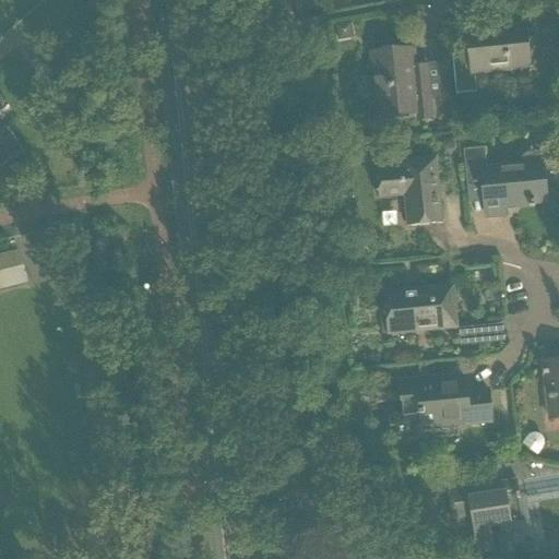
[(456,92),(475,91),(474,74),(531,68),(527,47),(525,25),(467,32),(470,54),(452,55),(456,92)]
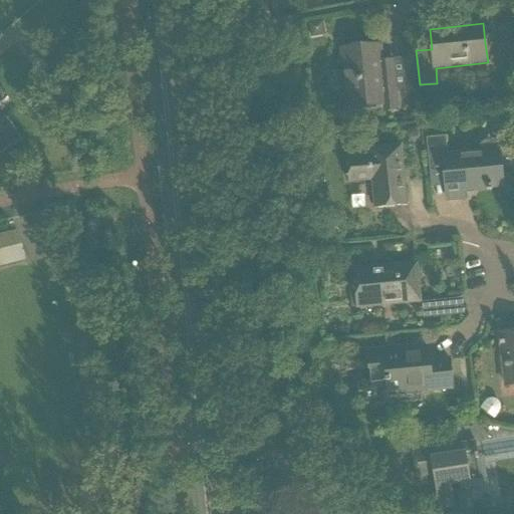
[(322,24),(309,26),(310,38),(324,37),(322,24)]
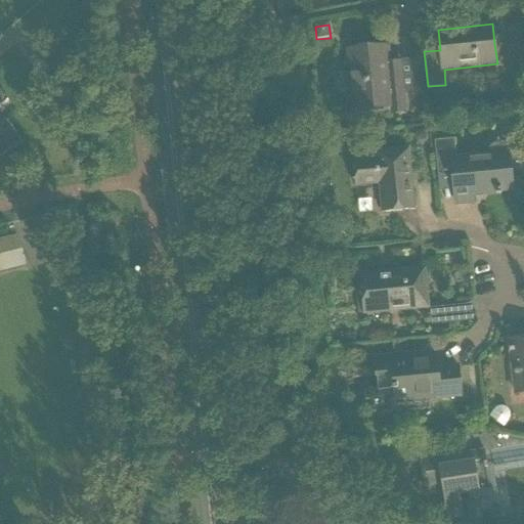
[(388,64),(387,47),(350,50),(355,112),(404,106),(400,63),(388,64)]
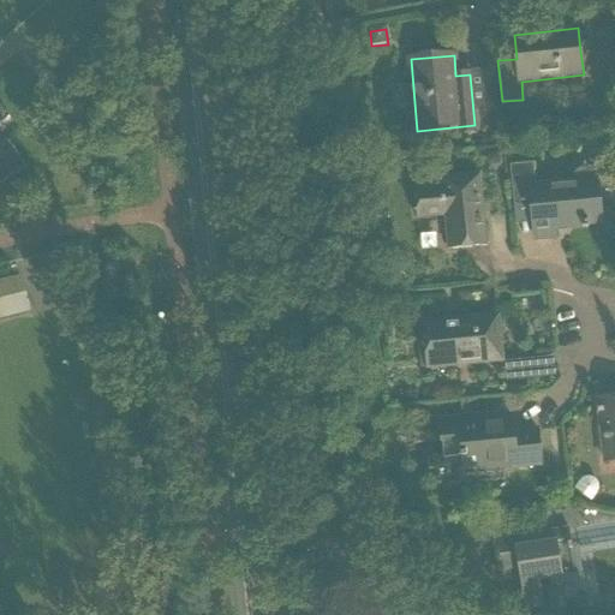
[(0,133),(0,125),(11,118),(0,102),(0,184),(24,167),(0,133)]
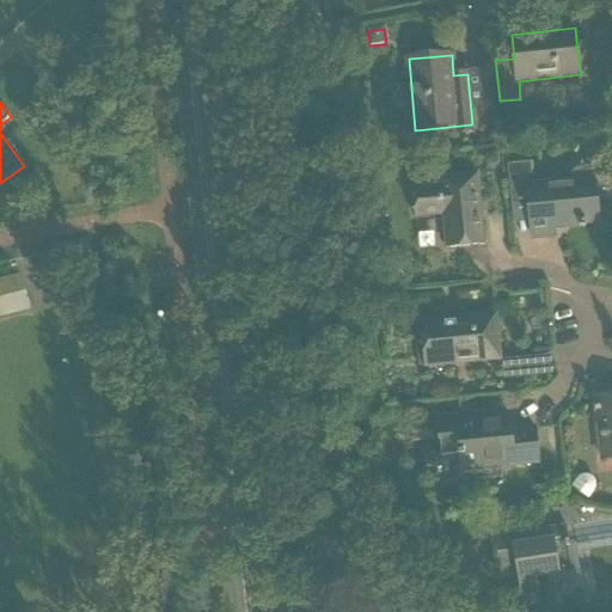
[(496,153),(484,154),(484,161),(490,165),(500,164),(499,153),(496,153)]
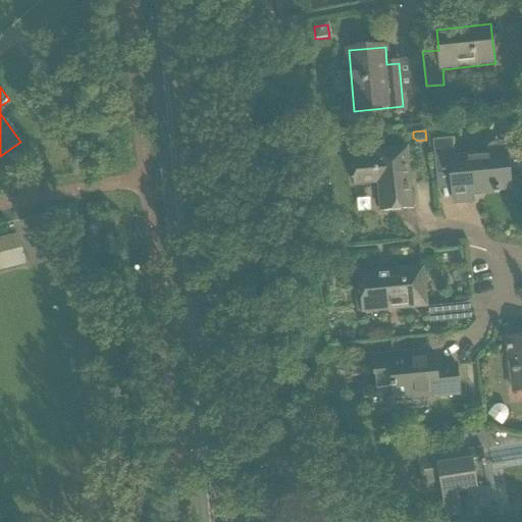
[(505,155),(510,150),(496,138),(479,157),(455,160),(453,139),(432,141),(437,192),(453,190),(454,203),(470,202),(469,193),(510,190),(507,155),(505,155)]
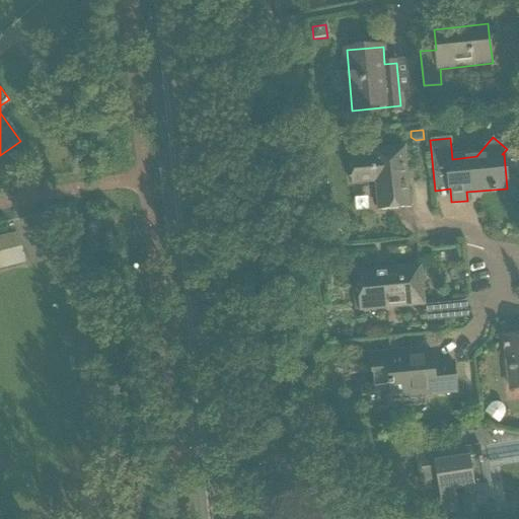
[(411,209),(404,148),(372,151),(372,157),(349,160),(351,186),(375,183),(378,212),(411,209)]
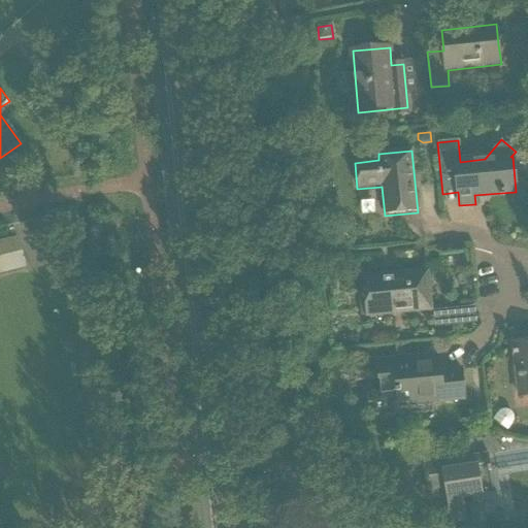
[(0,242),(0,272),(24,267),(18,239),(0,242)]
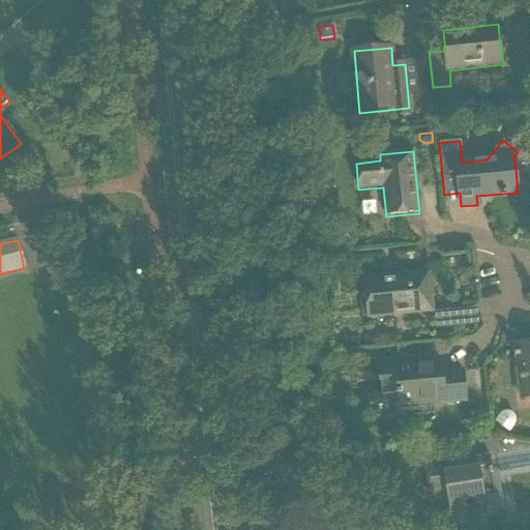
[(366,318),(433,313),(430,272),(363,278),(366,318)]
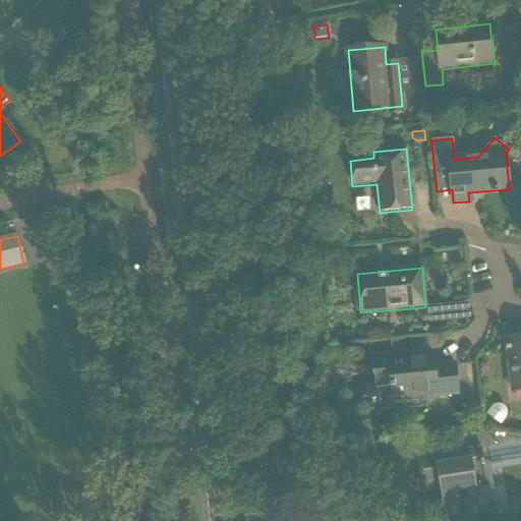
[(455,321),(454,306),(440,308),(442,322),(446,322),(447,329),(450,329),(449,322),(455,321)]
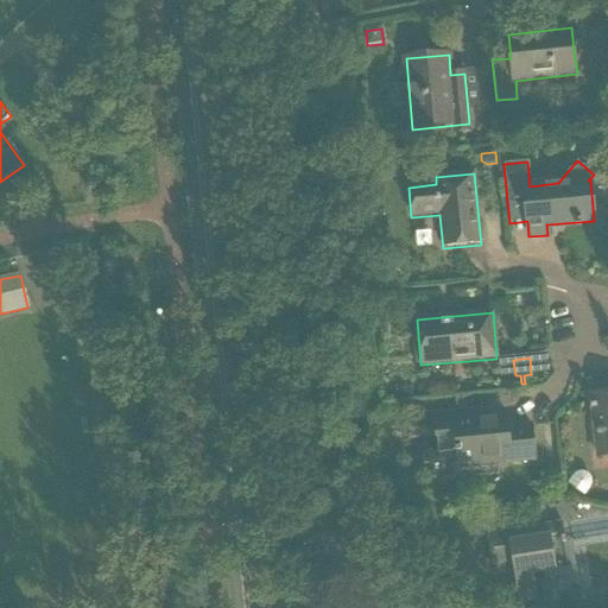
[(607,394),(591,397),(597,458),(607,456),(607,394)]
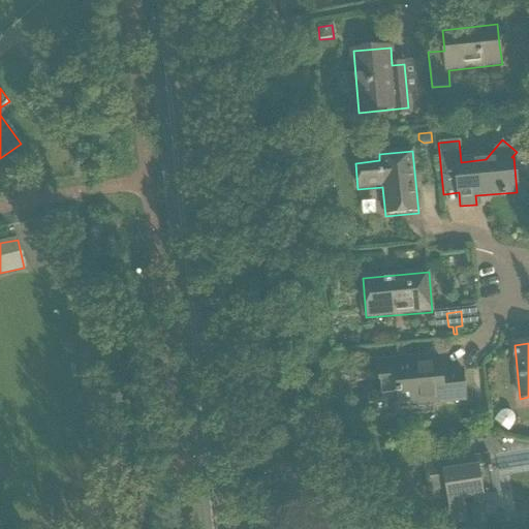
[(378,361),(381,395),(398,393),(399,407),(465,401),(462,371),(441,372),(440,362),(428,363),(427,355),(378,361)]
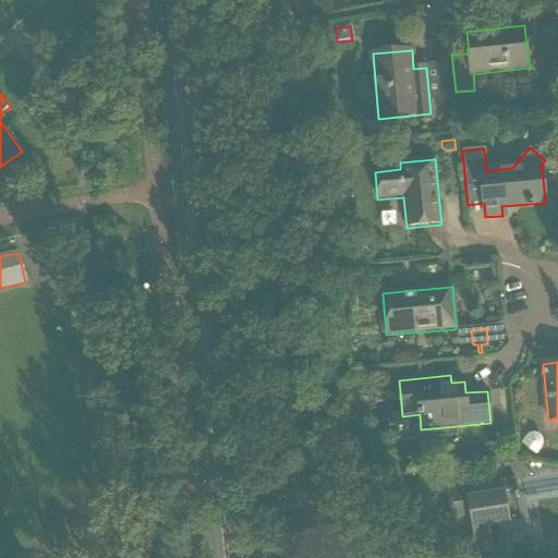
[(525,437),(521,445),(536,456),(542,449),(543,444),(543,439),(540,435),(535,433),(530,434),(525,437)]
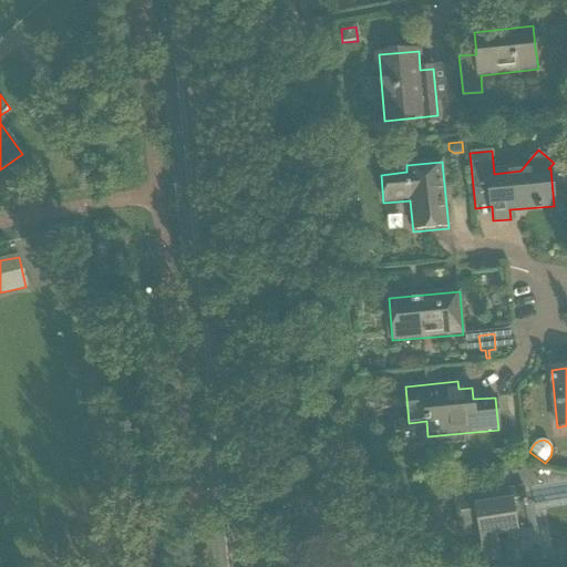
[(475,496),(453,500),(457,527),(477,525),(483,562),(501,558),(497,535),(518,532),(529,531),(525,507),(527,506),(524,487),(475,496)]
